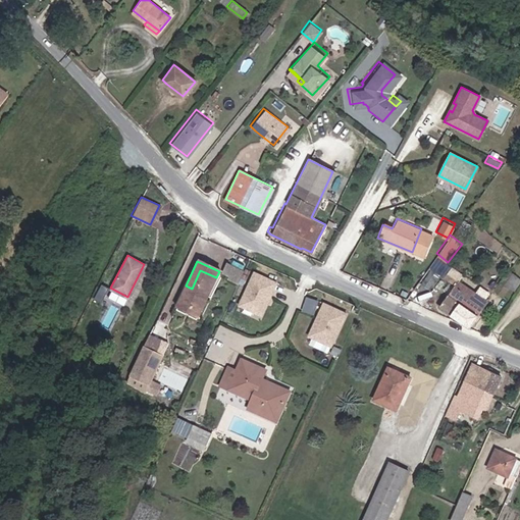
[(239,280),(243,272),(226,265),(222,273),(239,280)]
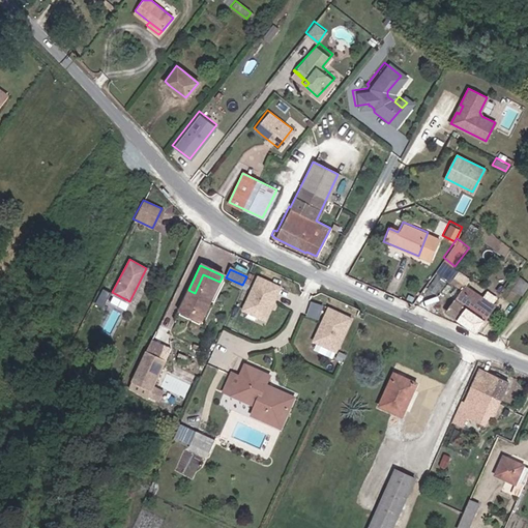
[(527,282),(514,272),(500,293),(508,299),(515,290),(520,294),(527,282)]
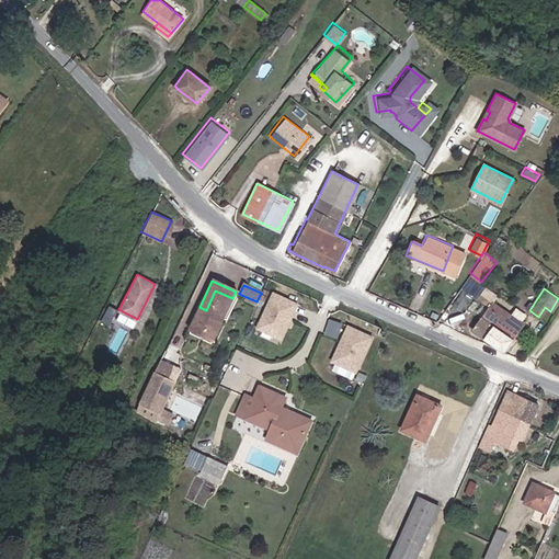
[(206,310),(200,307),(189,330),(212,341),(232,298),(215,291),(206,310)]
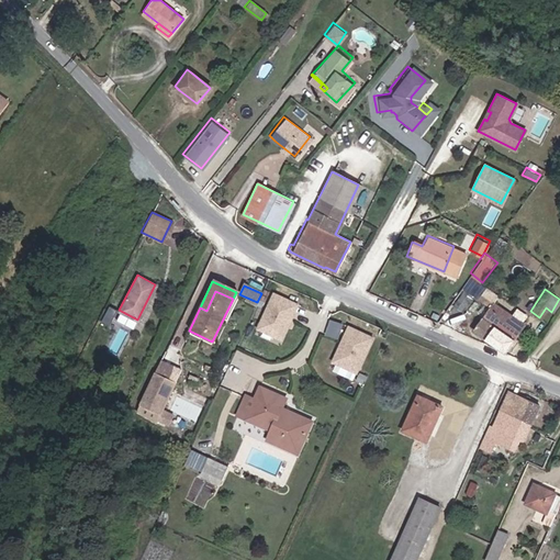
[(460,310),(470,297),(463,291),(454,304),(460,310)]
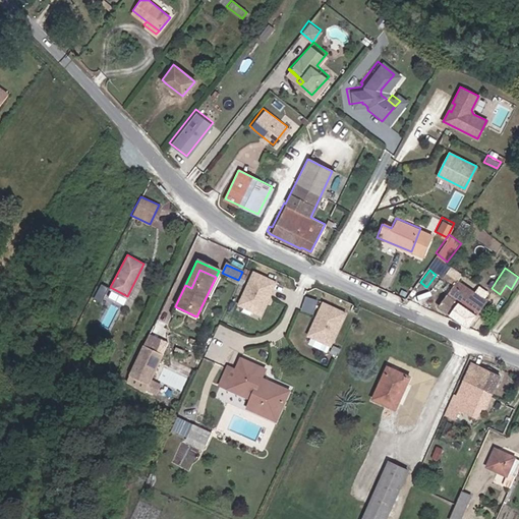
[(484,298),(455,278),(437,305),(466,326),(484,298)]
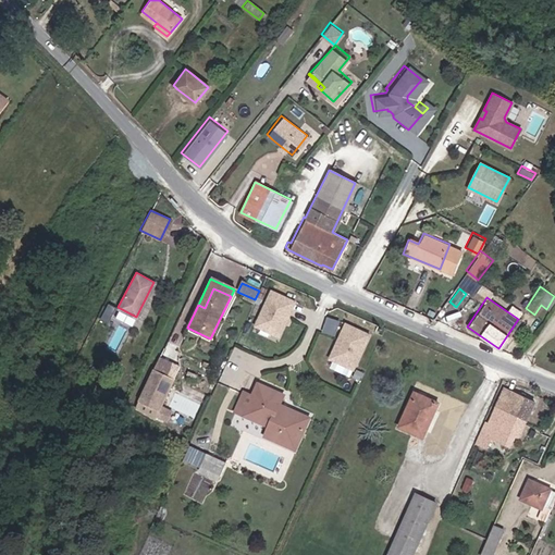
[(107,319),(114,304),(107,300),(99,316),(107,319)]
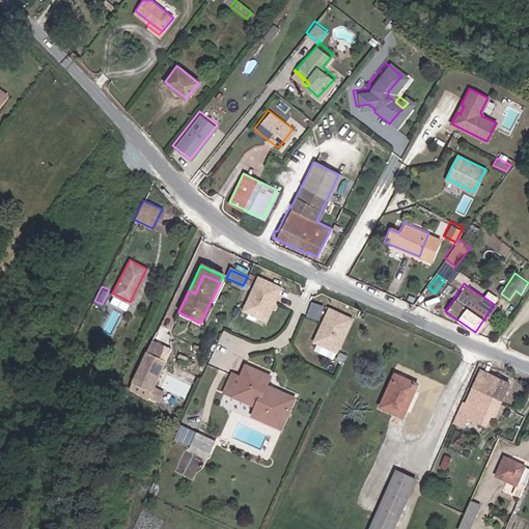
[(281,332),(289,314),(294,316),(302,298),(279,286),(262,324),(281,332)]
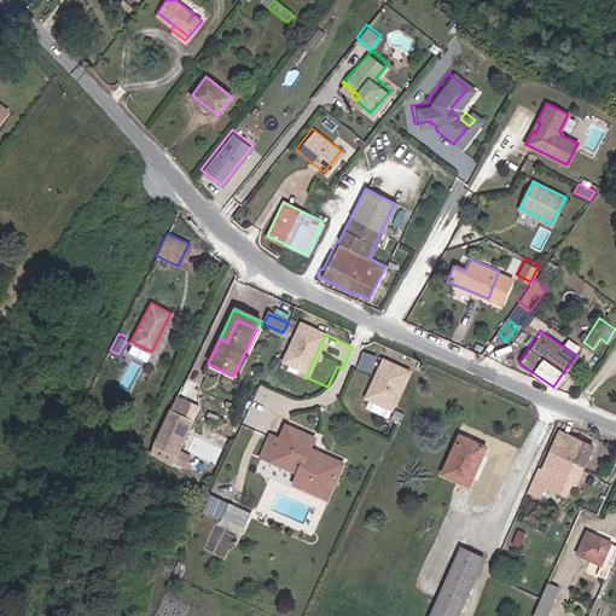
[(361,348),(356,365),(371,368),(376,352),(361,348)]
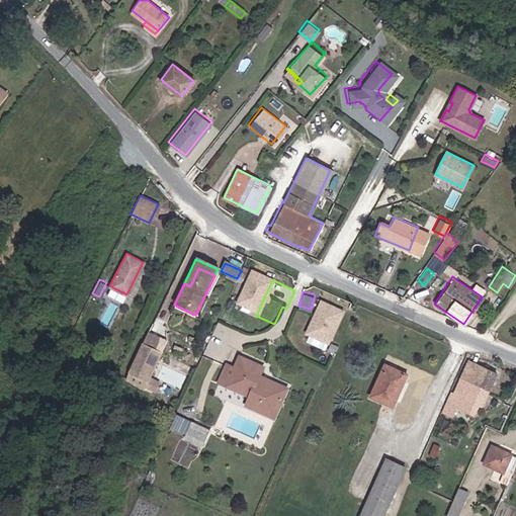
[(325,347),(341,311),(320,301),(311,319),(315,321),(307,339),(325,347)]
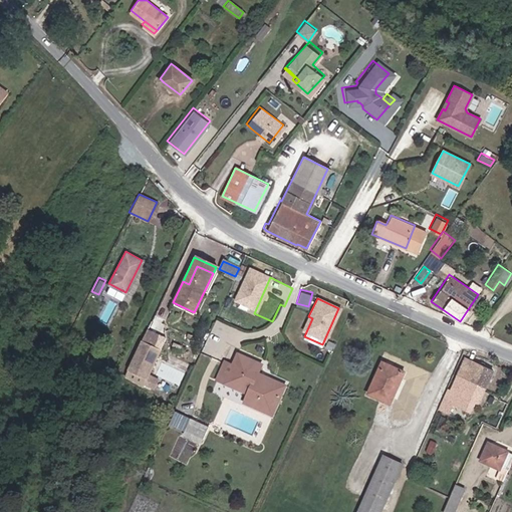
[(276,323),(284,306),(280,304),(272,321),(276,323)]
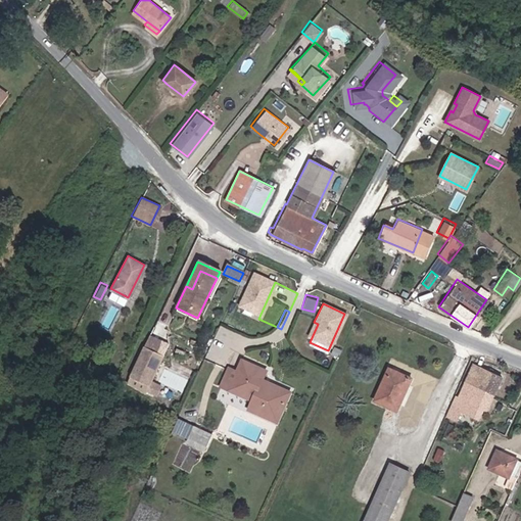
[(310,342),(318,324),(314,322),(305,340),(310,342)]
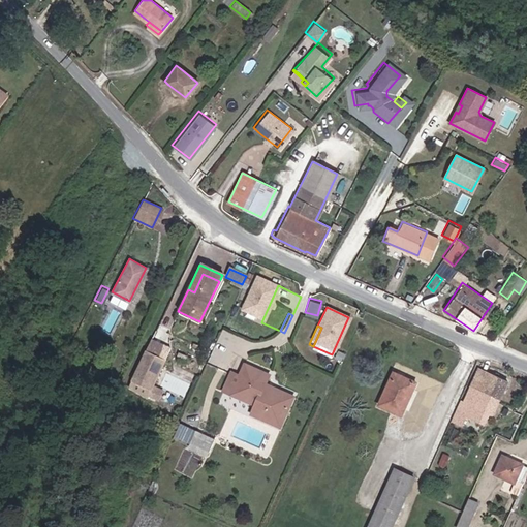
[(144,353),(129,382),(149,392),(162,363),(144,353)]
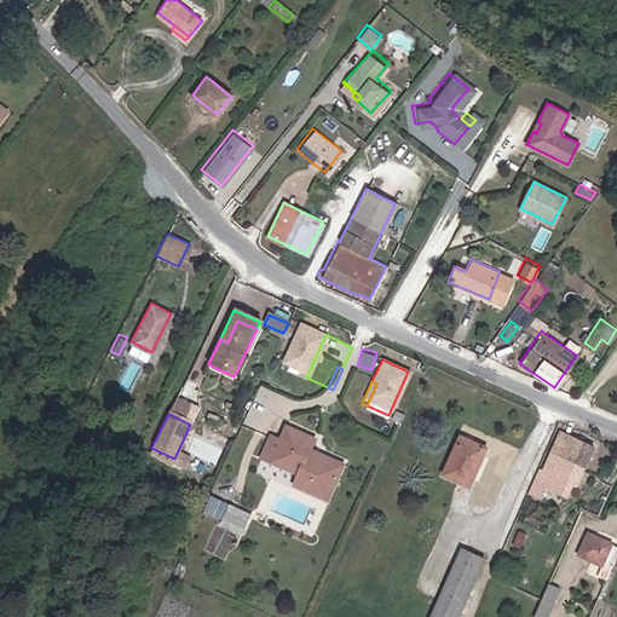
[(316,460),(319,454),(311,450),(315,440),(283,427),(278,439),(270,436),(260,457),(297,474),(295,477),(323,490),(329,477),(338,480),(344,466),(328,459),(326,465),(316,460)]
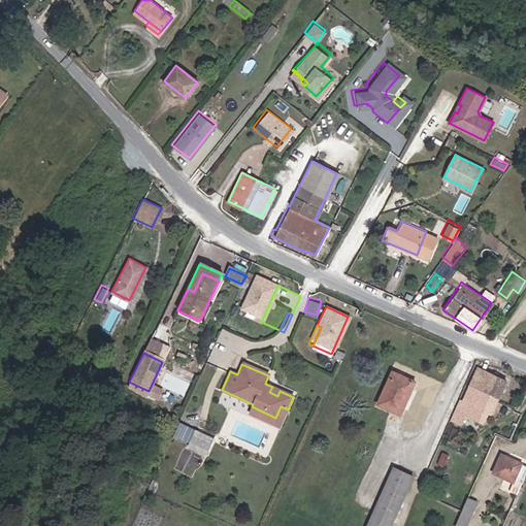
[(479,366),(468,388),(498,400),(507,381),(479,366)]
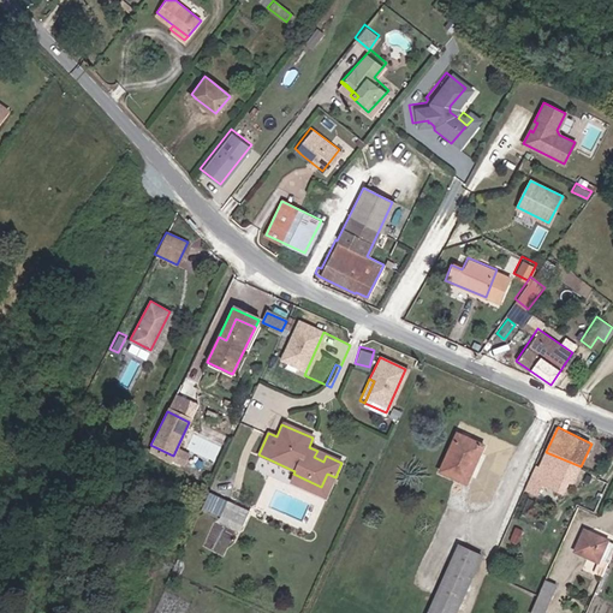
[(486,445),(457,433),(440,471),(468,483),(486,445)]
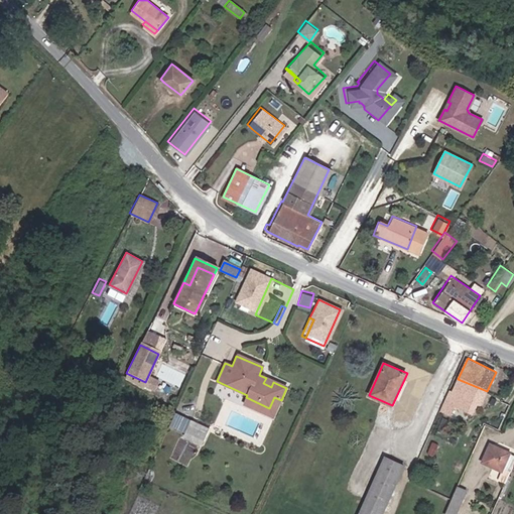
[(273,382),(266,378),(263,383),(271,387),(273,382)]
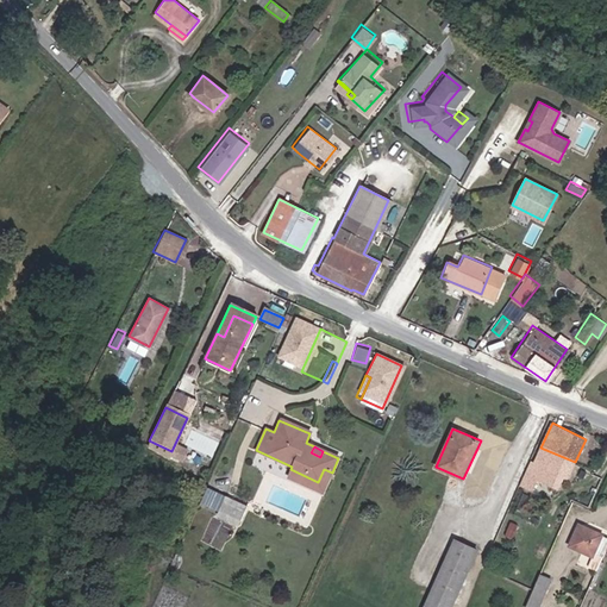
[(575,462),(540,448),(533,463),(530,462),(519,486),(530,490),(534,481),(557,489),(563,476),(568,479),(575,462)]
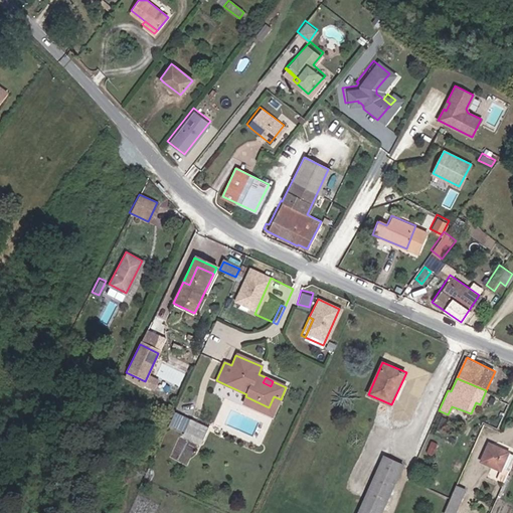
[(269,407),(245,396),(242,403),(272,417),(281,399),(274,396),(269,407)]
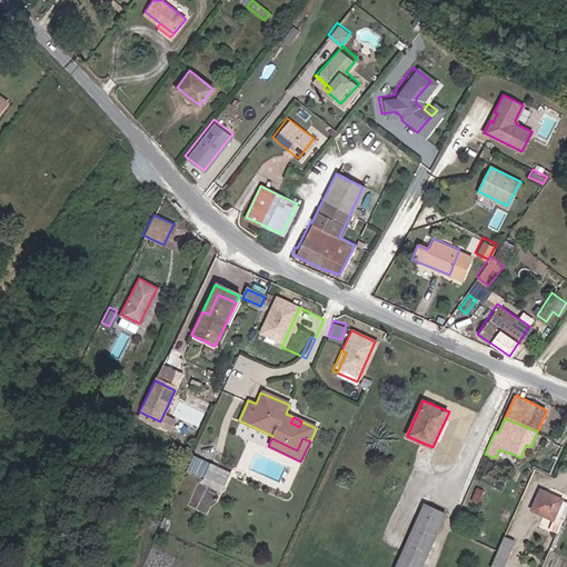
[(211,466),(205,480),(221,488),(228,475),(211,466)]
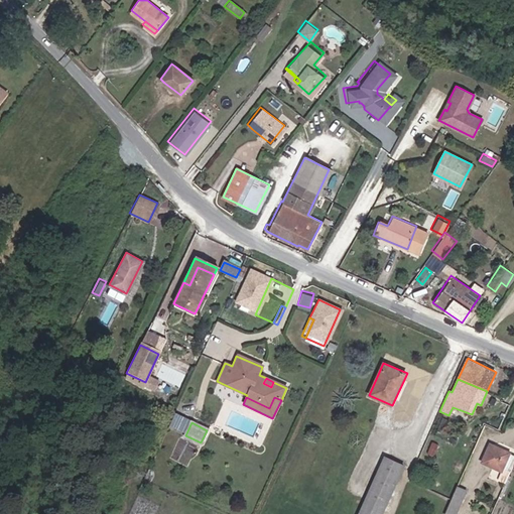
[(510,470),(513,460),(513,456),(512,455),(513,453),(490,442),(481,464),(502,473),(505,467),(510,470)]
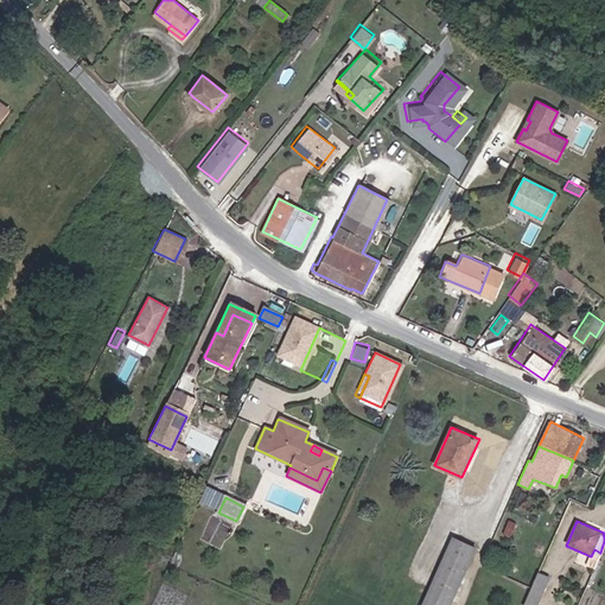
[(451,604),(477,549),(453,539),(422,604),(451,604)]
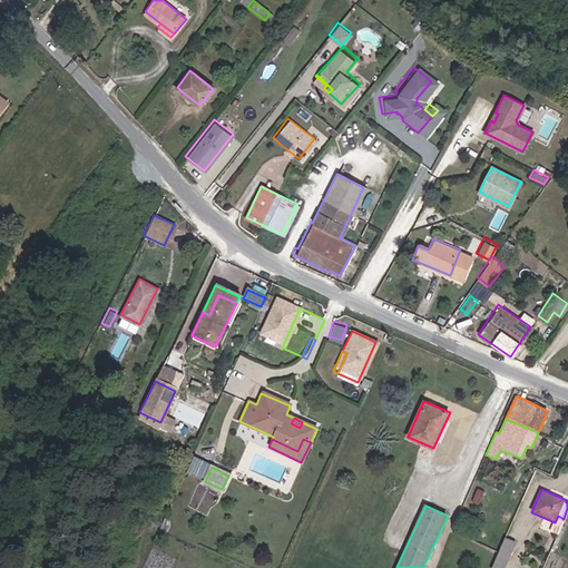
[(502,567),(516,540),(506,536),(491,567),(502,567)]
